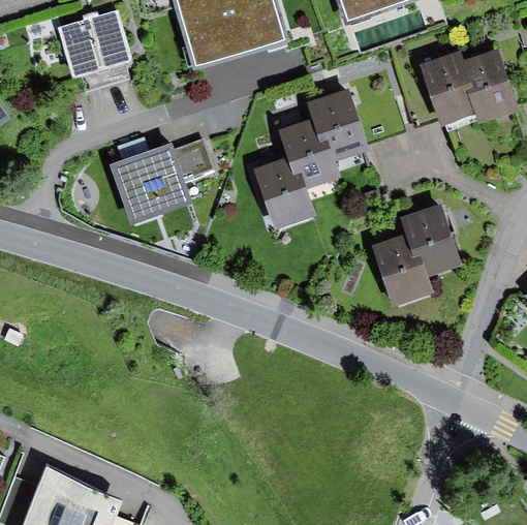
[(225,0),(175,0),(195,64),(242,52),(225,0)]
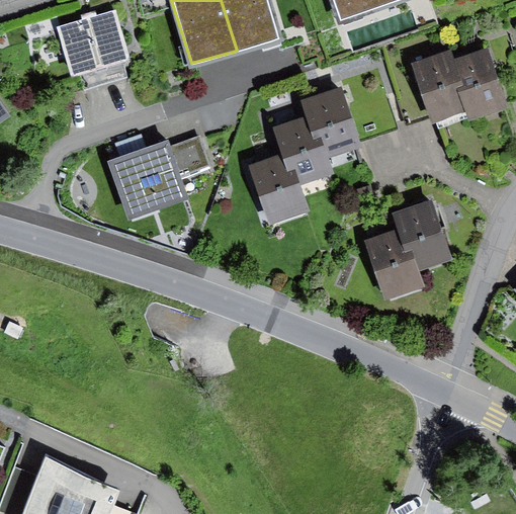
[(266,0),(221,0),(237,51),(278,38),(266,0)]
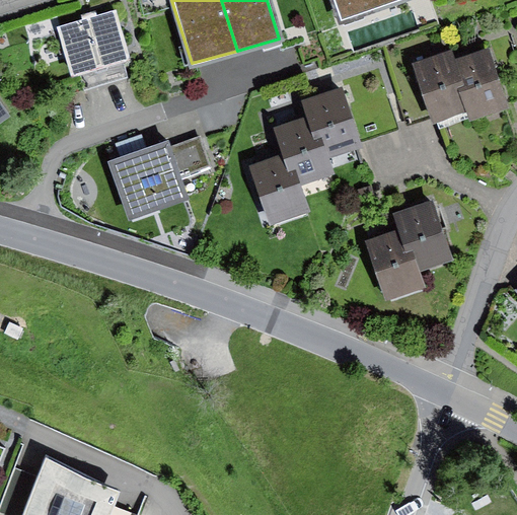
[(396,0),(334,0),(341,19),(396,0)]
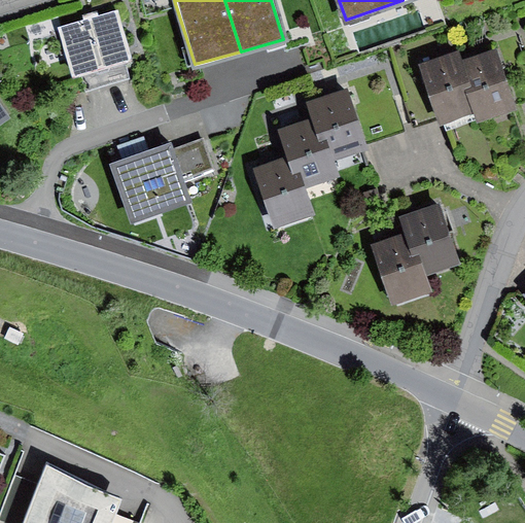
[(116,11),(57,30),(72,79),(132,60),(116,11)]
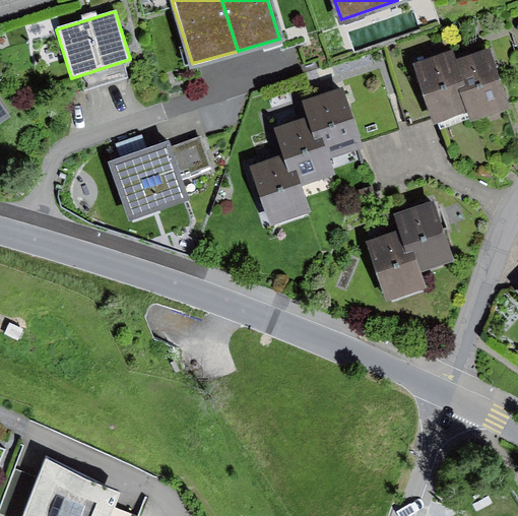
[(508,108),(488,48),(449,61),(466,112),(469,121),(508,108)]
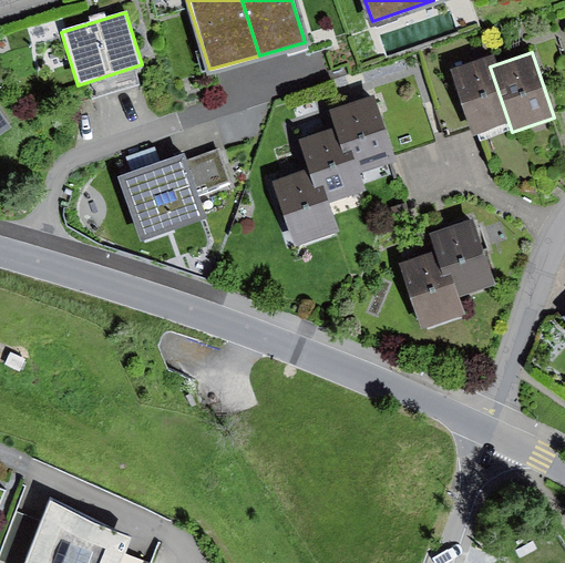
[(471,134),(509,122),(490,67),(486,58),(450,70),(471,134)]
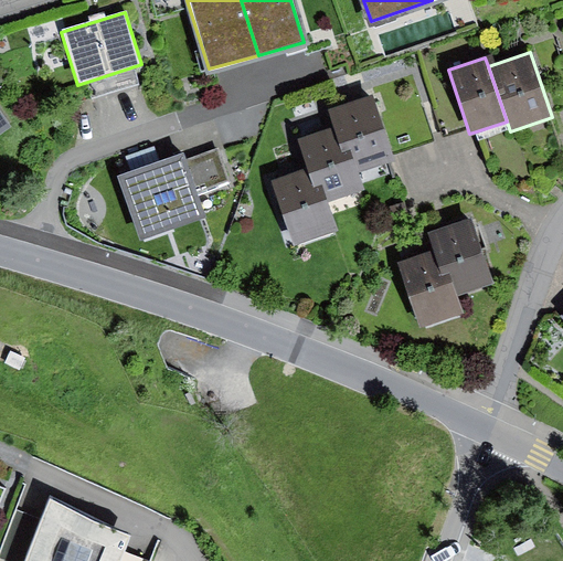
[(394,160),(370,94),(327,108),(335,127),(351,176),(394,160)]
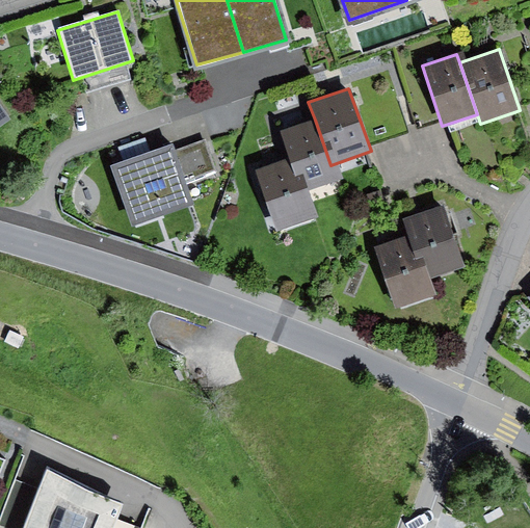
[(0,129),(11,122),(0,105),(0,129)]
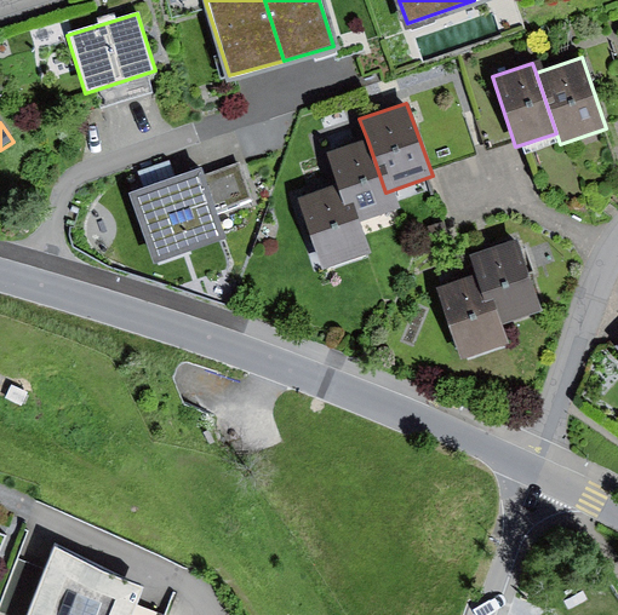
[(385,193),(367,139),(325,151),(337,185),(350,224),(390,211),(385,193)]
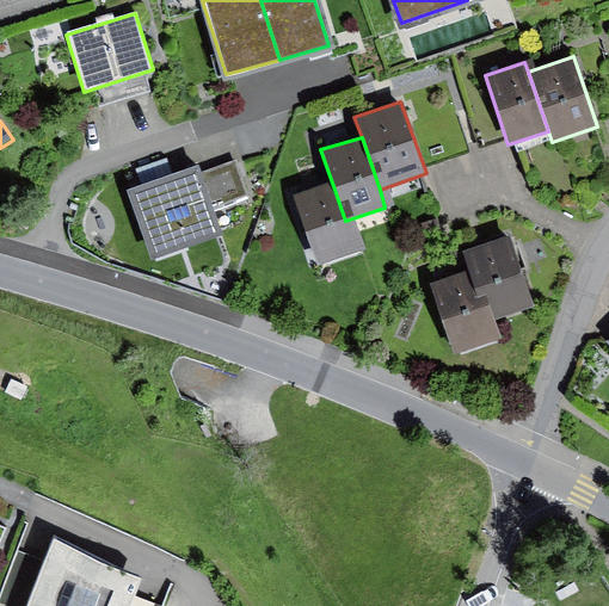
[(234,164),(202,175),(214,210),(247,198),(234,164)]
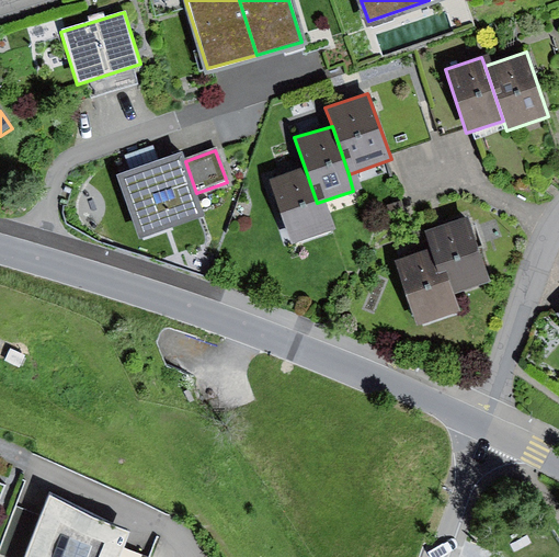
[(181,151),(115,175),(138,238),(204,214),(196,193),(185,161),(181,151)]
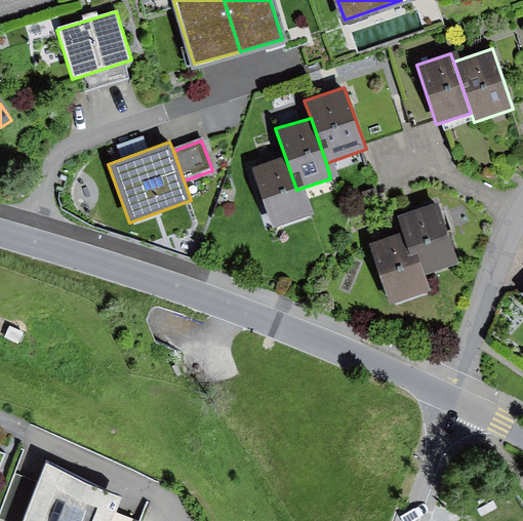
[(296,190),(285,157),(250,168),(271,230),(306,218),(296,190)]
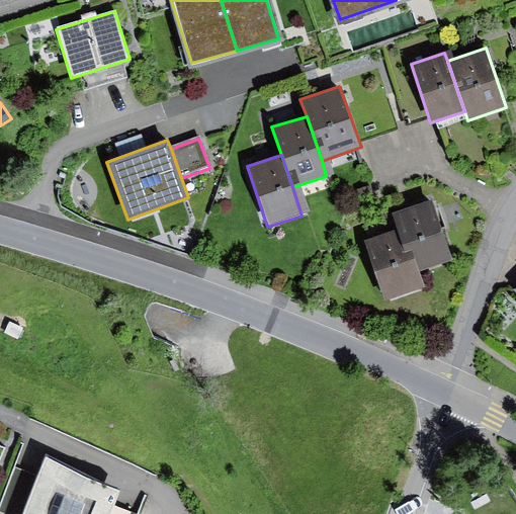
[(368,188),(356,192),(360,204),(372,199),(368,188)]
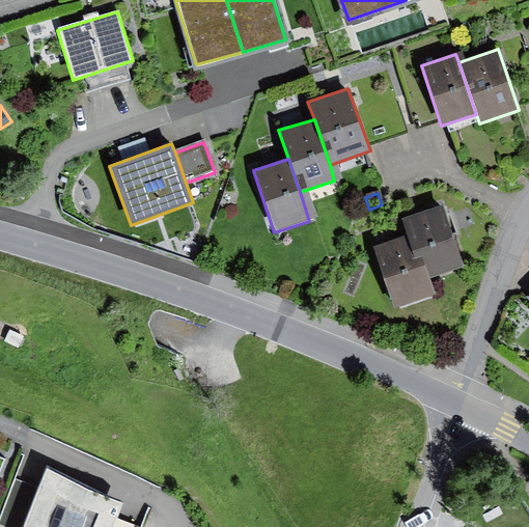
[(464,268),(442,204),(405,217),(411,234),(426,280),(464,268)]
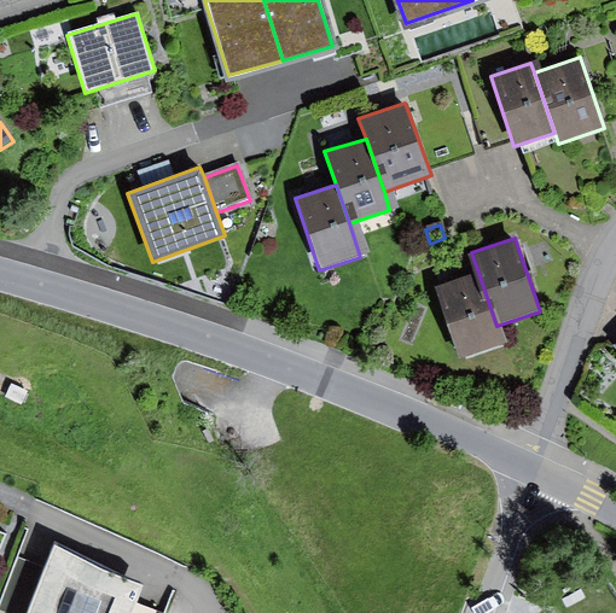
[(497,326),(478,273),(436,286),(459,357),(501,343),(497,326)]
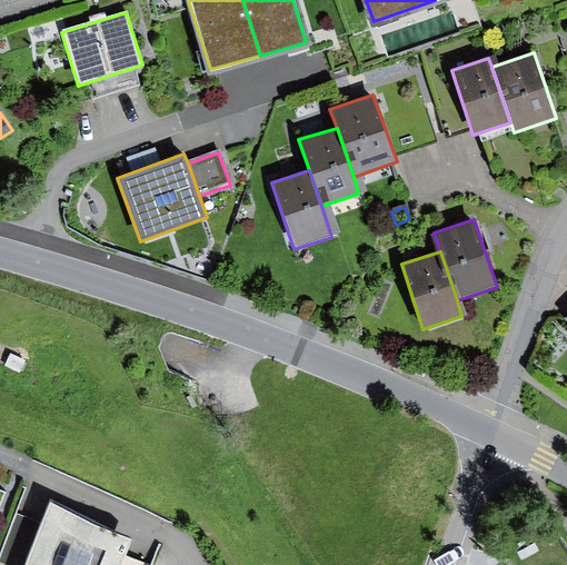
[(48,501),(23,564),(120,564),(131,538),(91,523),(48,501)]
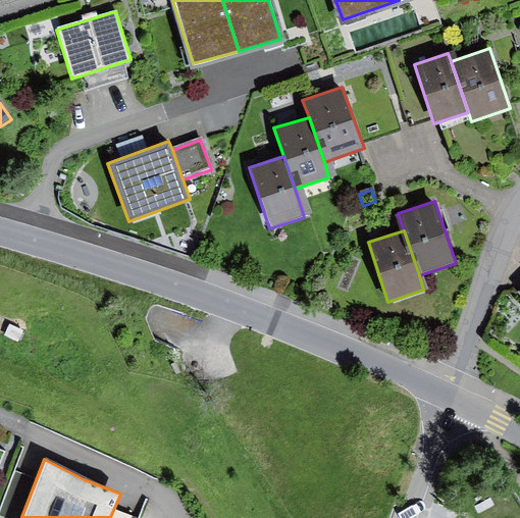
All buildings are outlined.
